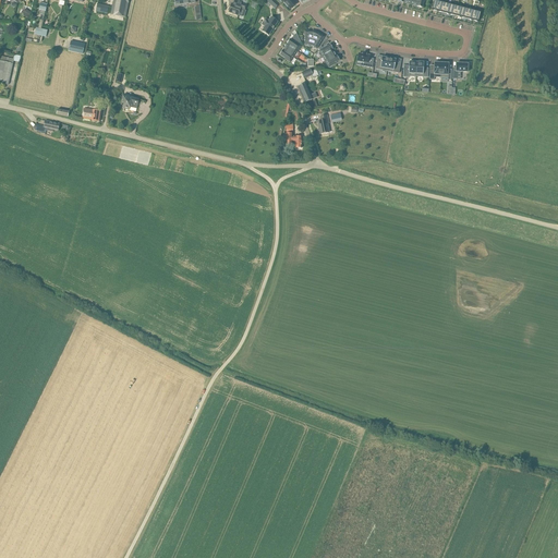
[(113,0),(111,14),(125,17),(129,0),(113,0)]
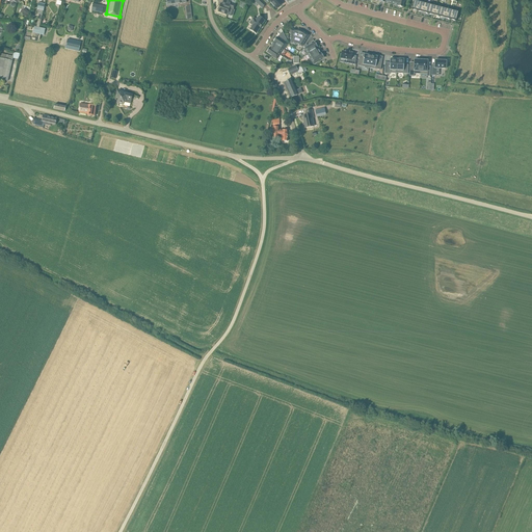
[(150,0),(141,0),(139,8),(148,10),(150,0)]
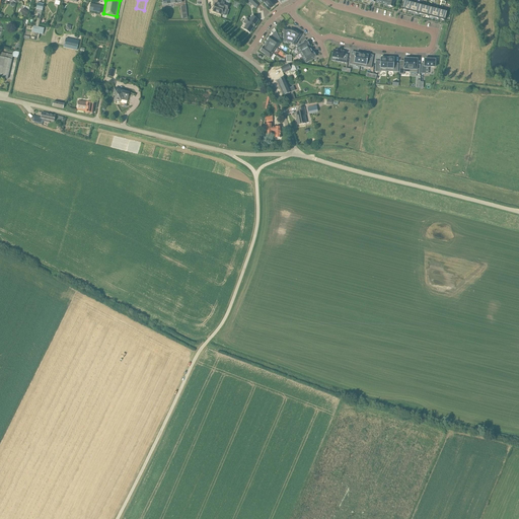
[(213,10),(213,11),(222,14),(224,8),(227,10),(229,4),(221,1),(219,0),(217,4),(216,3),(214,7),(213,7),(212,9),(213,10)]
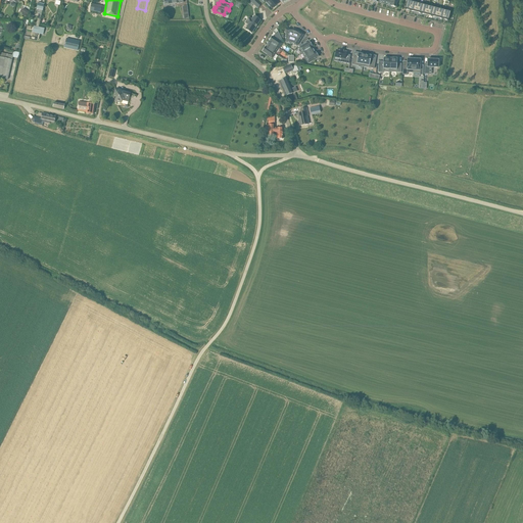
[(271,6),(273,8),(277,4),(273,0),(266,0),(268,3),(267,4),(270,7),(271,6)]
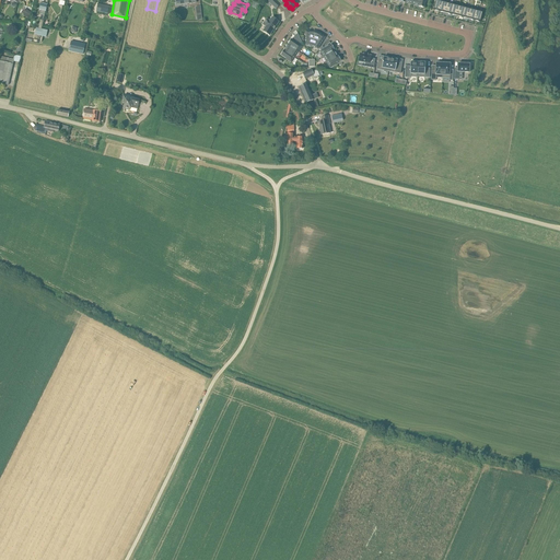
[(98,4),(96,12),(107,14),(109,6),(98,4)]
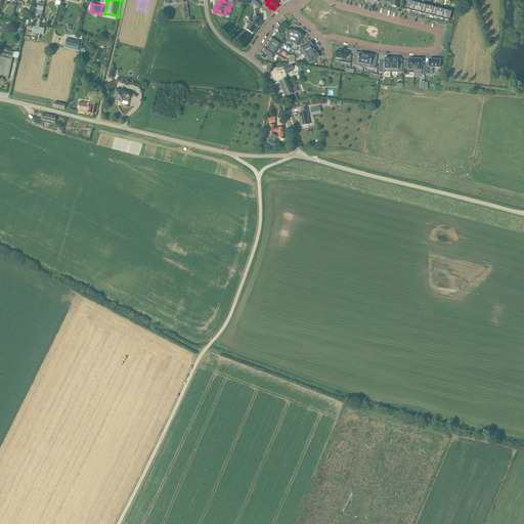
[(250,25),(247,29),(252,33),(261,20),(255,16),(253,19),(250,17),(247,23),(250,25)]
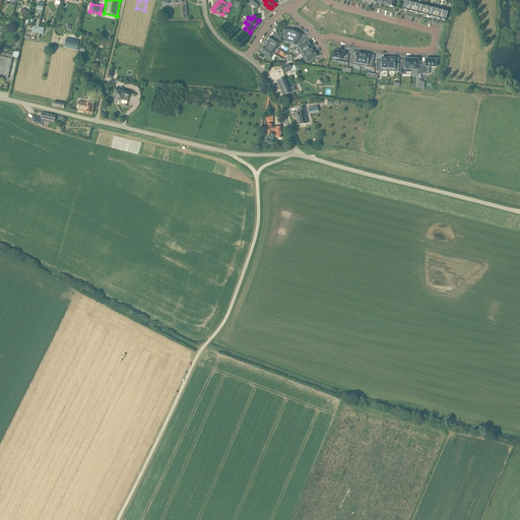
[(296,30),(294,29),(291,29),(283,29),(283,42),(296,46),(302,35),(296,30)]
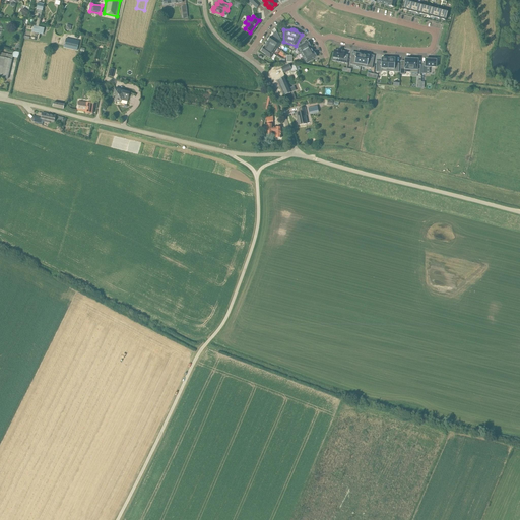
[(270,37),(268,41),(268,42),(277,48),(280,44),(279,43),(281,41),(276,31),(274,33),(271,37),(270,37)]
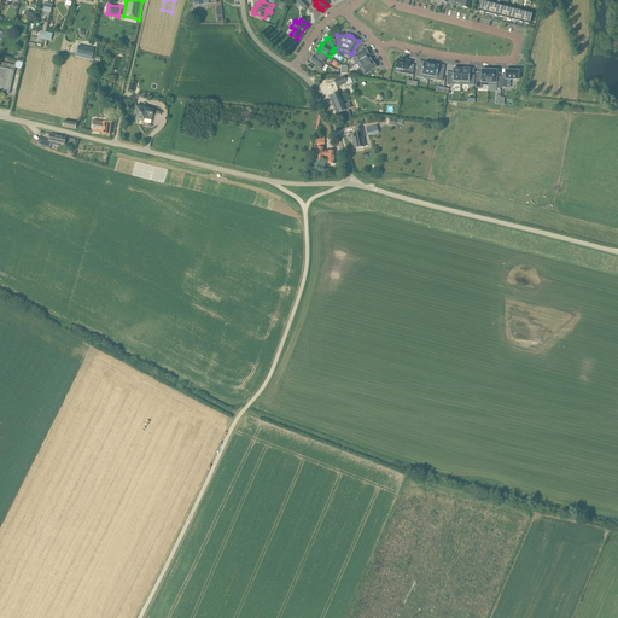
[(76,57),(92,59),(94,48),(79,45),(76,57)]
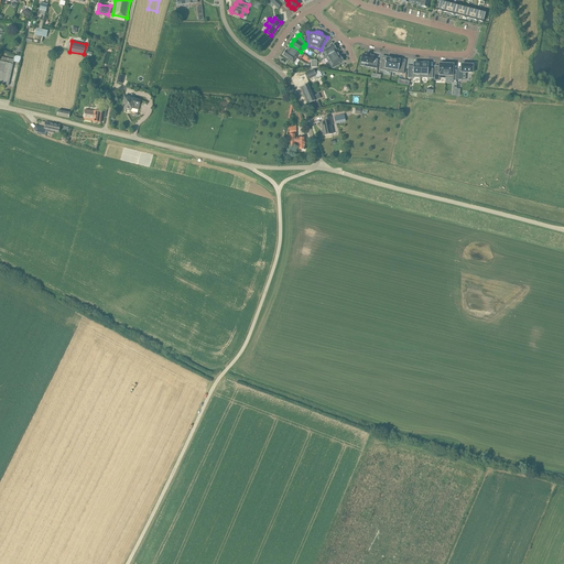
[(291,45),(288,50),(297,57),(301,52),(291,45)]
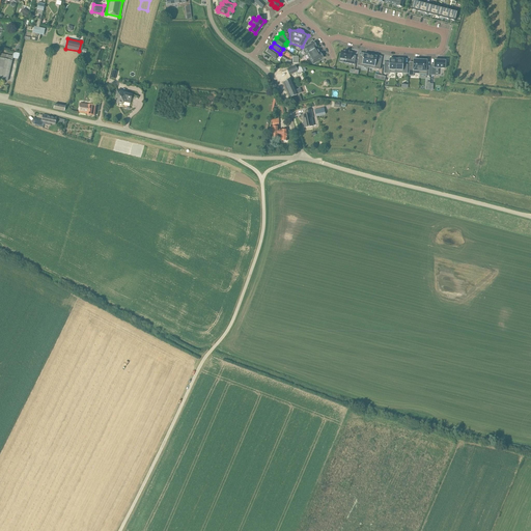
[(307,54),(317,48),(316,47),(317,47),(314,43),(311,44),(307,45),(308,46),(304,49),(307,54)]
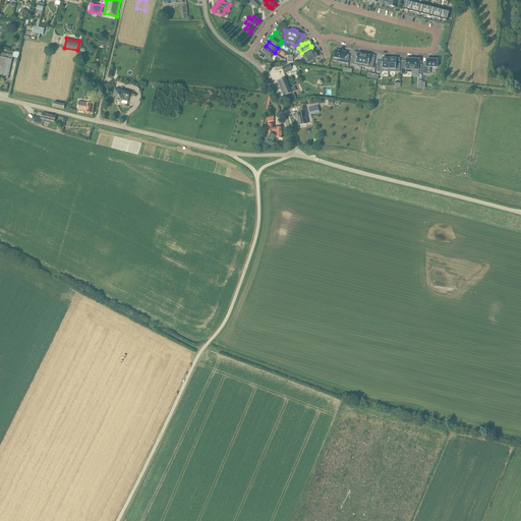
[(272,58),(275,53),(266,46),(265,47),(264,47),(262,51),(268,55),(268,56),(271,58),(271,57),(272,58)]
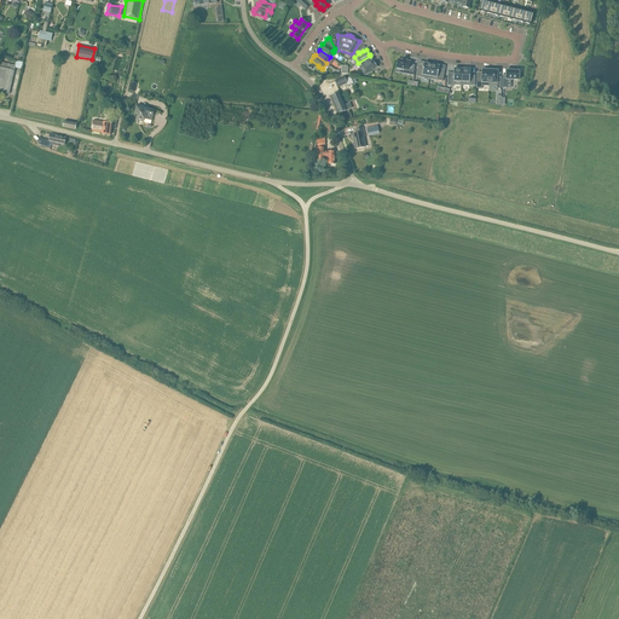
[(370,56),(358,63),(360,69),(372,62),(370,56)]
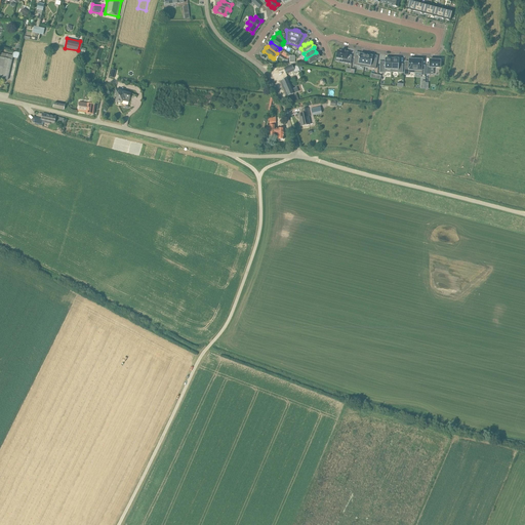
[(338,50),(336,57),(344,58),(342,63),(350,64),(352,55),(348,54),(349,51),(345,51),(345,50),(341,49),(341,50),(338,50)]
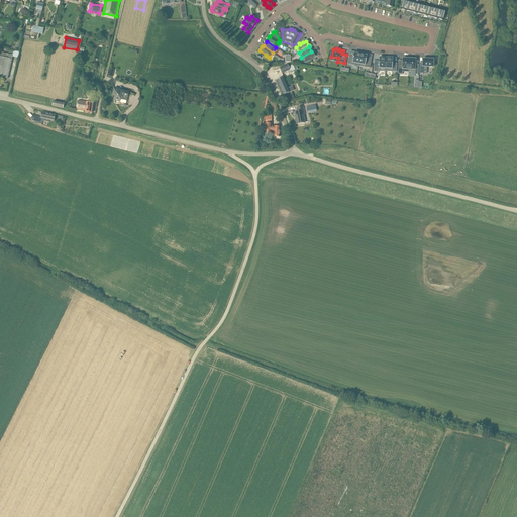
[(311,52),(301,58),(304,63),(305,62),(306,63),(309,61),(308,60),(315,57),(312,52),(312,53),(311,52)]
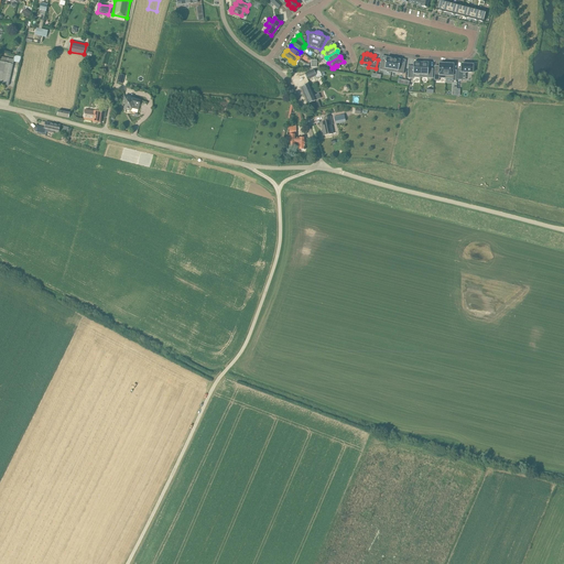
[(391,72),(393,57),(387,56),(386,62),(381,61),(380,69),(391,72)]
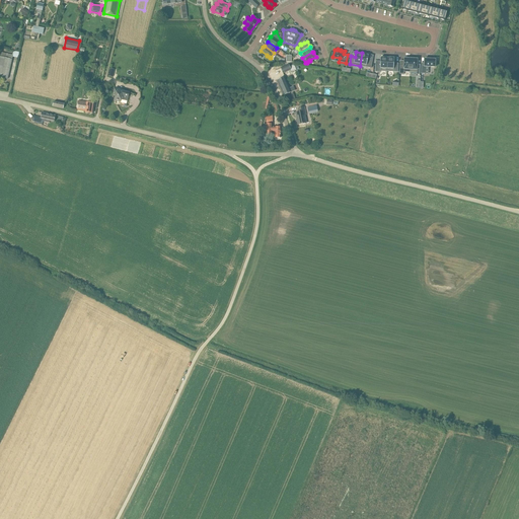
[(368,55),(362,53),(360,66),(371,68),(372,60),(367,59),(368,55)]
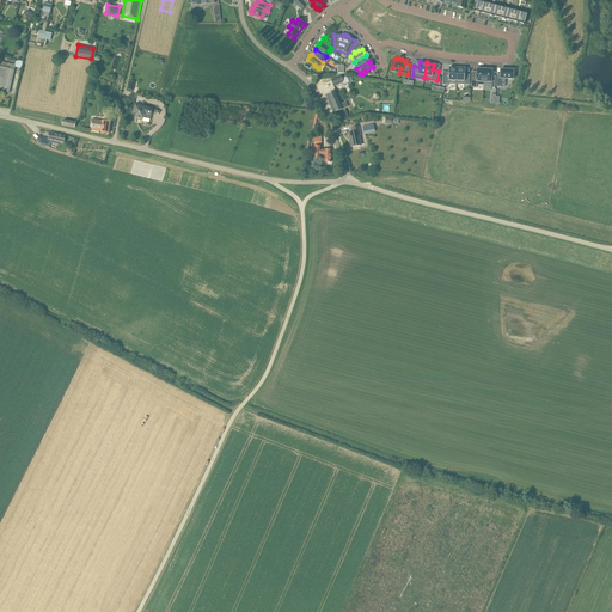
[(0,66),(0,91),(10,93),(14,69),(0,66)]
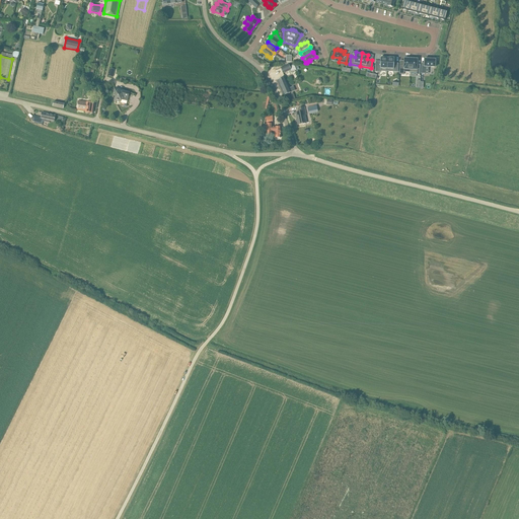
[(376,61),(375,72),(380,72),(380,71),(387,71),(387,57),(381,57),(381,61),(376,61)]
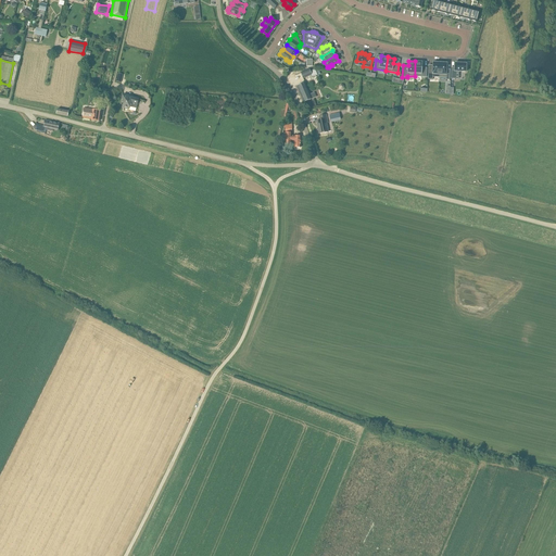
[(415,61),(415,76),(427,77),(427,68),(422,67),(422,61),(415,61)]
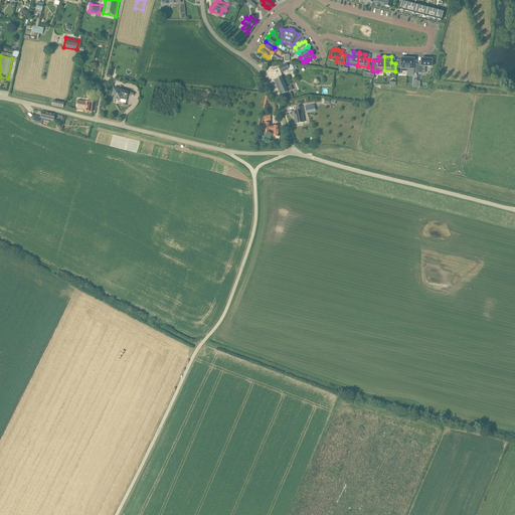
[(396,64),(396,72),(400,73),(401,71),(407,71),(407,58),(401,57),(401,64),(396,64)]
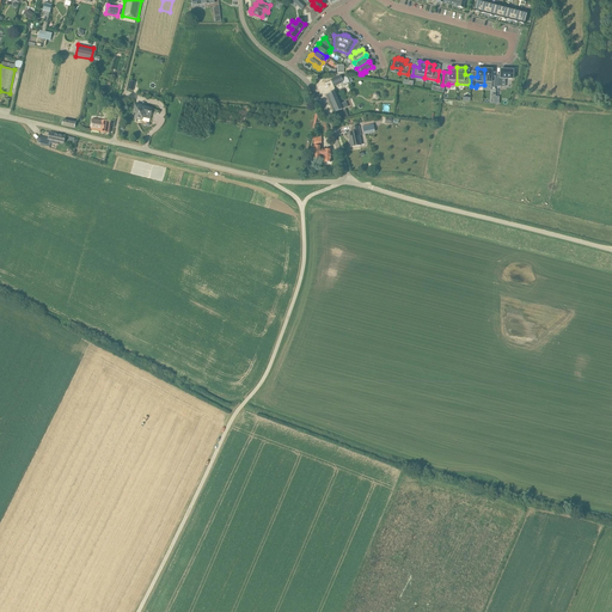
[(484,69),(484,85),(491,85),(490,87),(495,87),(495,79),(491,79),(491,69),(484,69)]
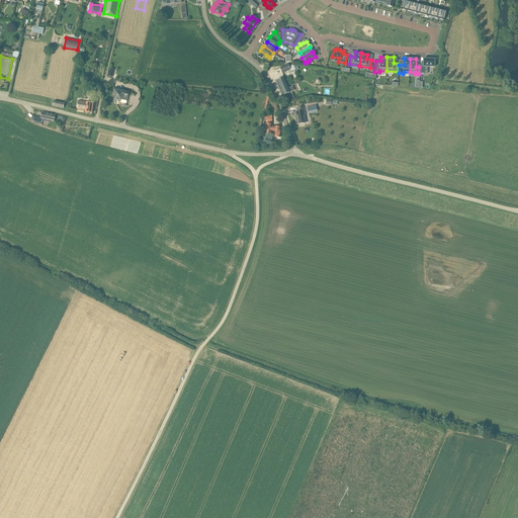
[(420,63),(420,73),(425,74),(425,67),(434,67),(434,60),(425,59),(425,64),(420,63)]
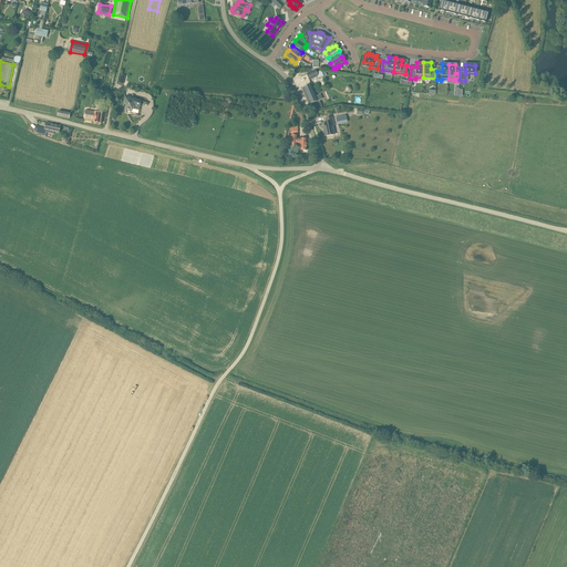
[(326,72),(322,72),(321,71),(316,73),(316,71),(307,74),(309,80),(317,76),(318,79),(323,76),(327,75),(326,72)]
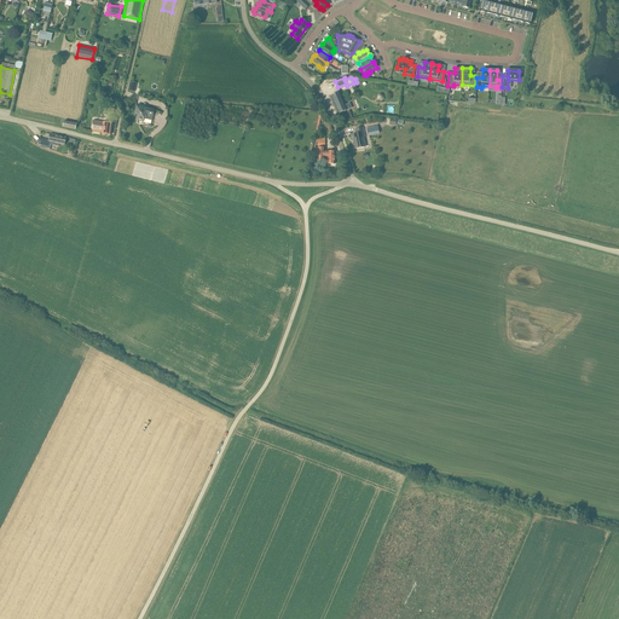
[(351,104),(346,105),(340,92),(331,97),(339,114),(352,108),(351,104)]
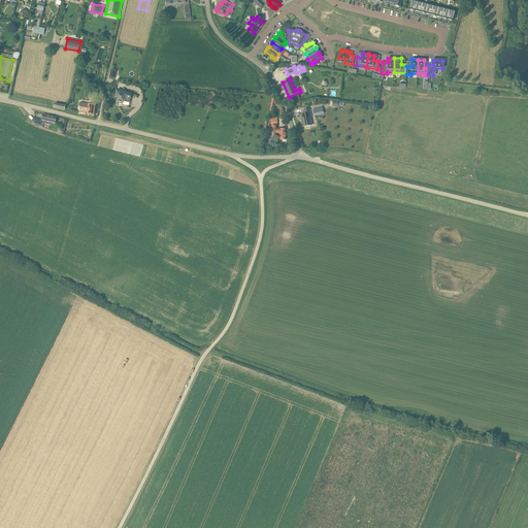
[(114,97),(118,98),(117,102),(123,104),(123,101),(130,103),(132,94),(117,91),(114,97)]
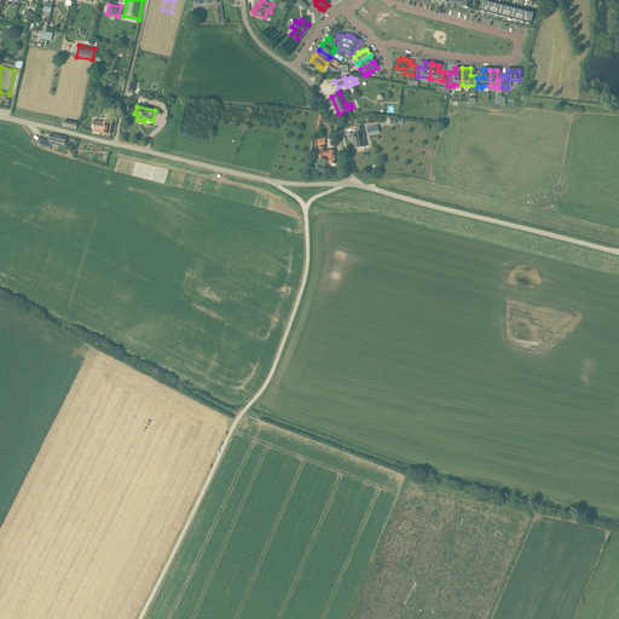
[(102,133),(102,134),(111,136),(113,123),(93,121),(92,131),(102,133)]
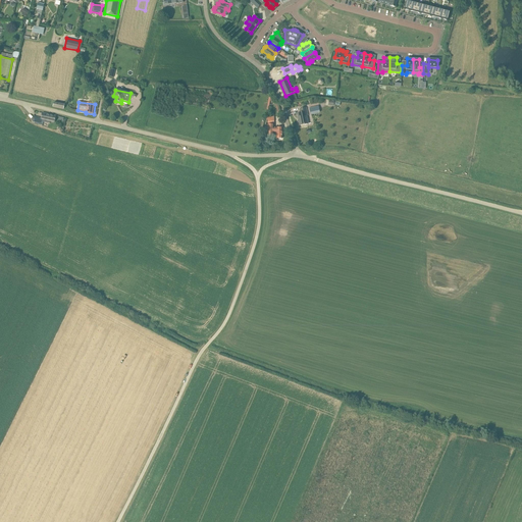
[(308,123),(306,116),(308,115),(306,108),(300,109),(300,113),(297,113),(300,125),(308,123)]
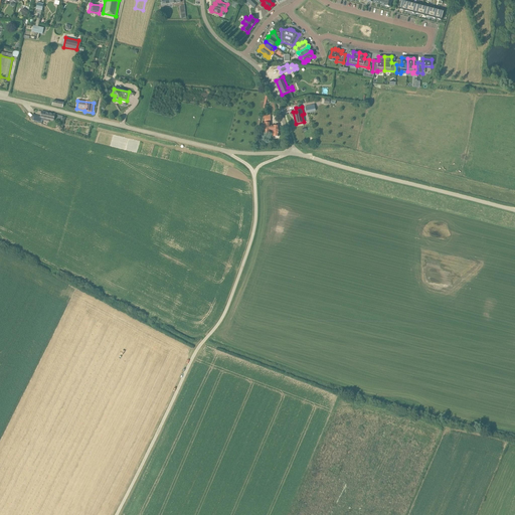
[(42,111),(40,117),(33,115),(32,121),(38,122),(37,123),(41,124),(42,123),(43,119),(54,121),(55,114),(42,111)]
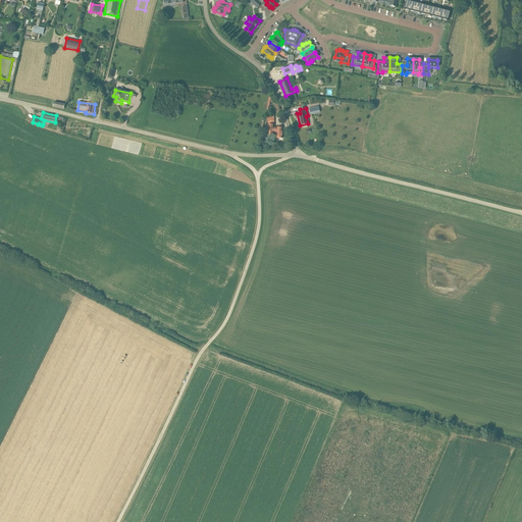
[(282,128),(276,128),(274,128),(274,125),(267,125),(267,137),(273,137),(273,133),(276,133),(276,139),(282,139),(282,128)]
